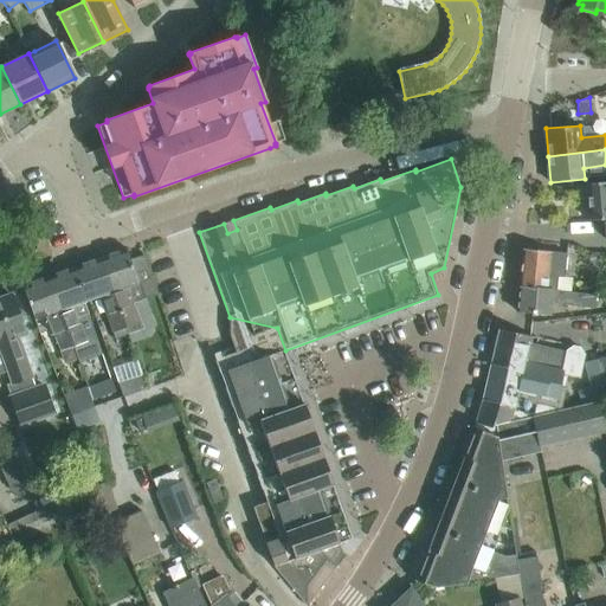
[(605,181),(587,184),(588,198),(587,198),(588,207),(590,220),(605,219),(605,220),(603,220),(605,238),(605,237),(605,181)]
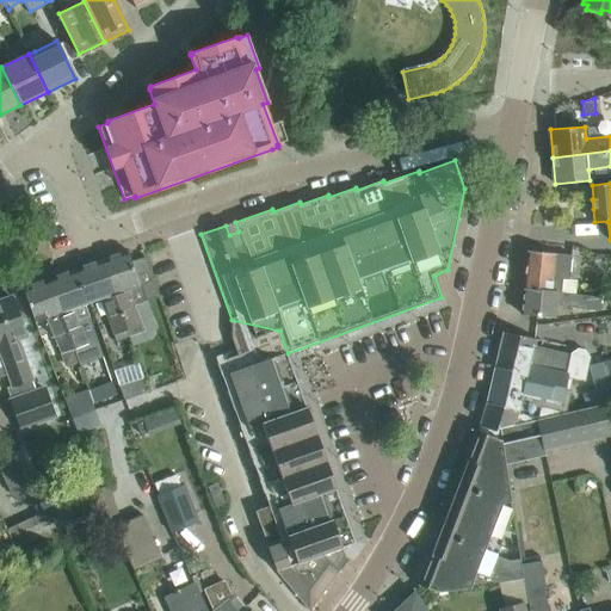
[(128,251),(102,260),(134,346),(153,339),(158,329),(148,301),(159,297),(146,257),(131,261),(128,251)]
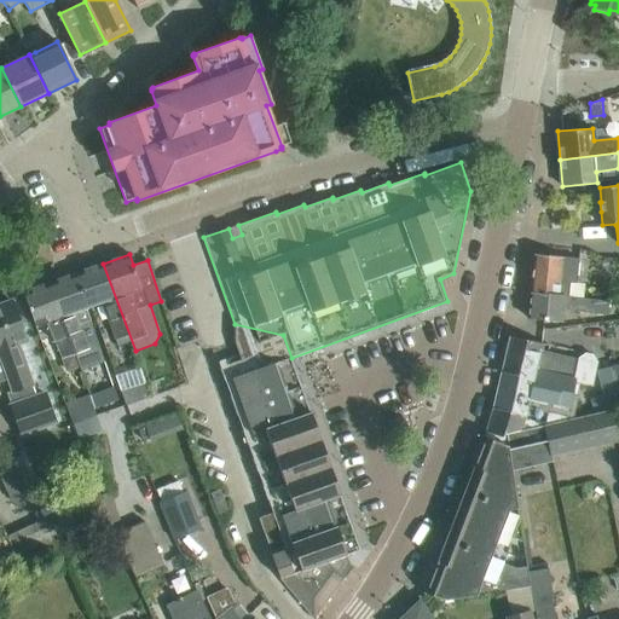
[(578,258),(534,254),(530,294),(556,298),(556,296),(583,299),(584,283),(576,282),(578,258)]
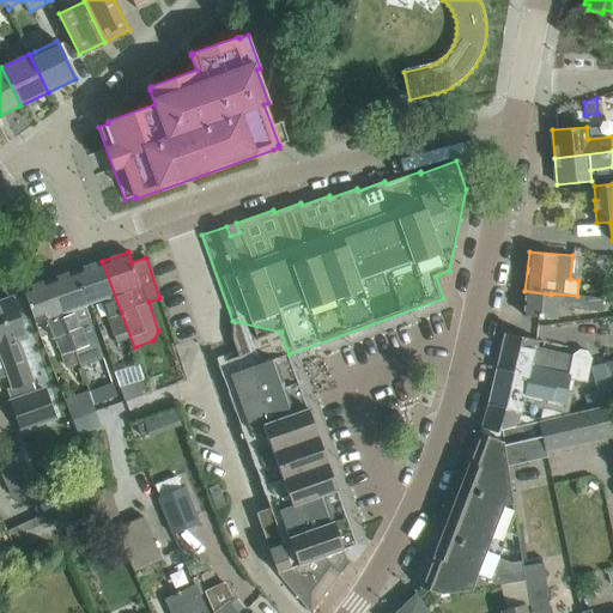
[(117,343),(131,338),(102,261),(76,271),(89,305),(101,301),(117,343)]
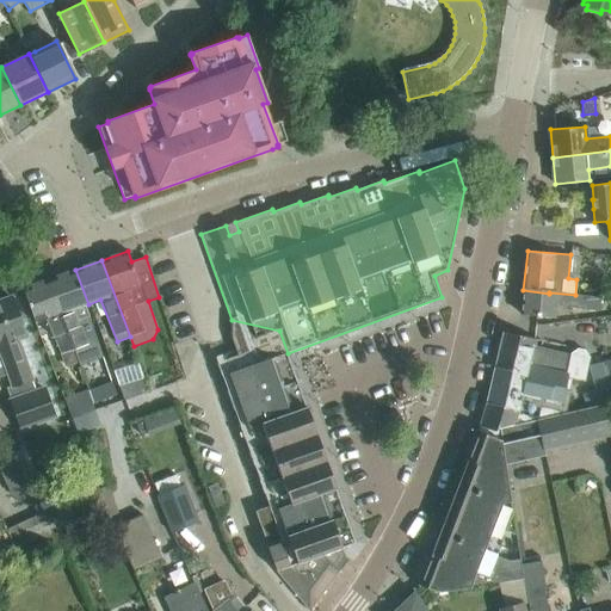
[(49,279),(75,349),(88,344),(80,320),(92,315),(88,304),(75,270),(49,279)]
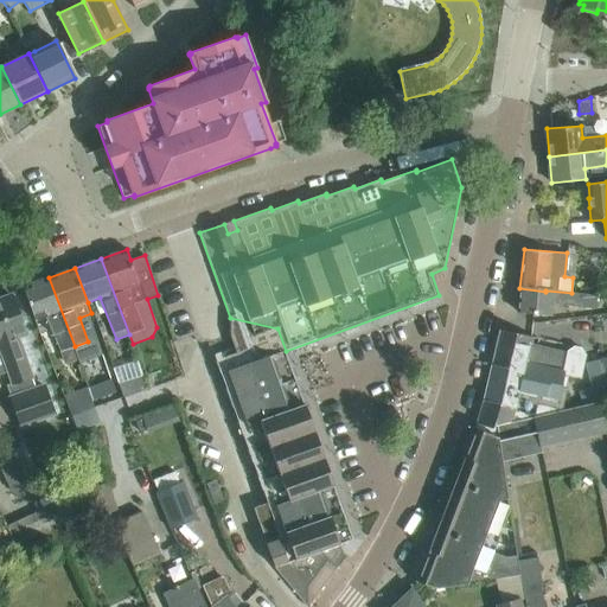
[(59,311),(49,278),(24,286),(31,308),(36,320),(46,317),(62,351),(65,363),(77,359),(74,347),(75,346),(59,311)]
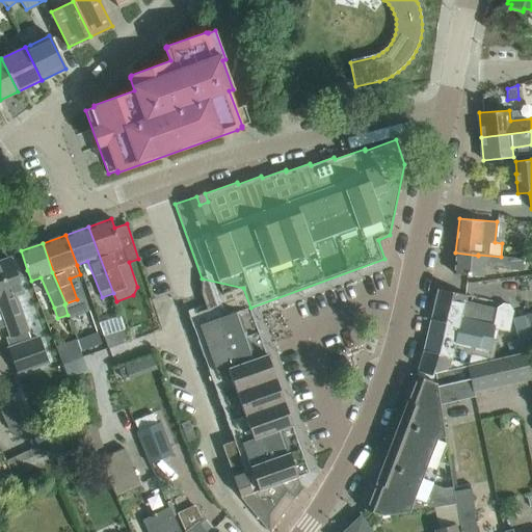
[(478,256),(455,253),(454,273),(483,275),(484,267),(521,270),(522,259),(501,257),(478,255),(478,256)]
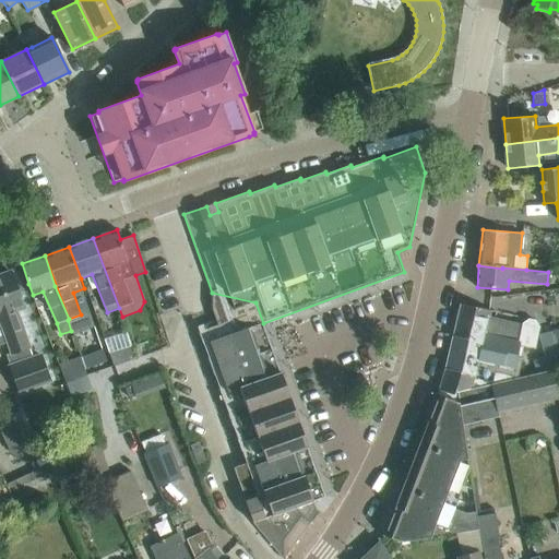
[(0,275),(0,336),(6,335),(11,353),(8,354),(12,366),(10,367),(19,392),(49,381),(40,356),(32,358),(21,326),(27,323),(22,308),(23,307),(18,293),(11,272),(0,275)]
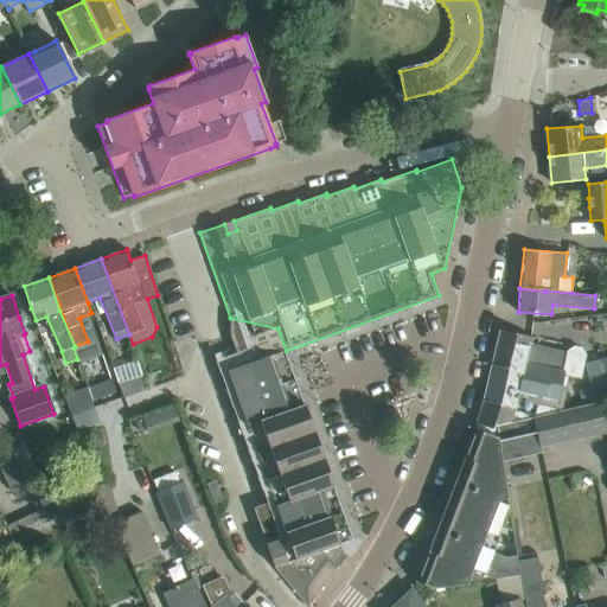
[(278,328),(230,318),(230,336),(236,353),(215,360),(267,502),(266,503),(253,508),(274,567),(307,606),(337,568),(337,569),(347,555),(343,551),(340,543),(353,538),(286,351),(278,328)]
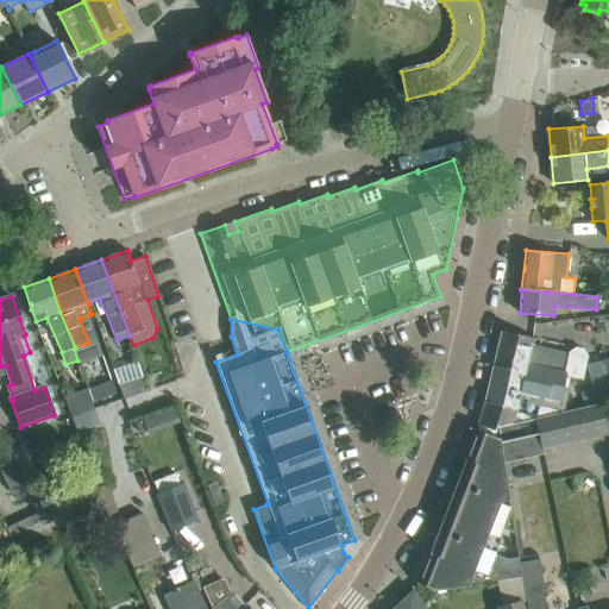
[(533,338),(502,331),(494,368),(525,375),(527,364),(559,371),(562,370),(566,352),(531,344),(533,338)]
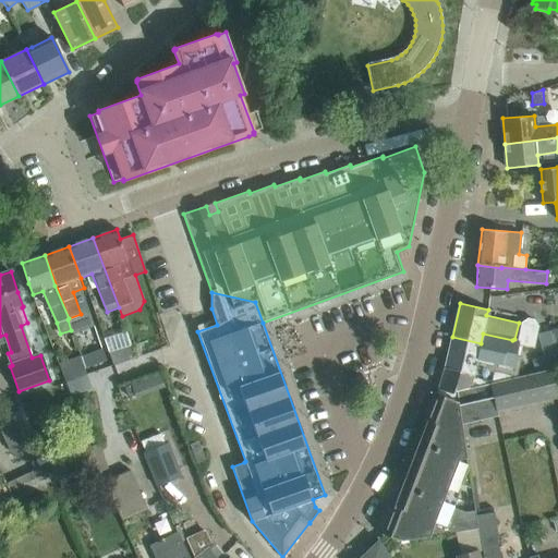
[(557,327),(537,332),(543,355),(532,358),(535,372),(535,373),(550,368),(557,366),(557,327)]
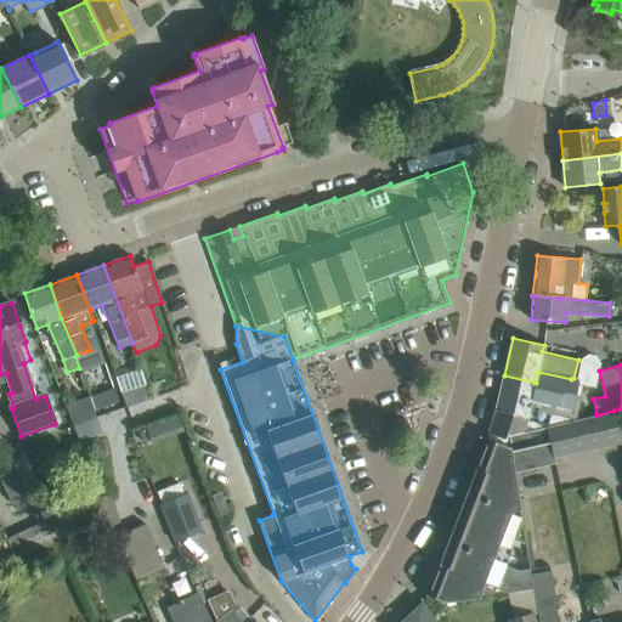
[(560,378),(538,372),(536,383),(504,375),(496,411),(536,419),(538,405),(553,407),(560,378)]
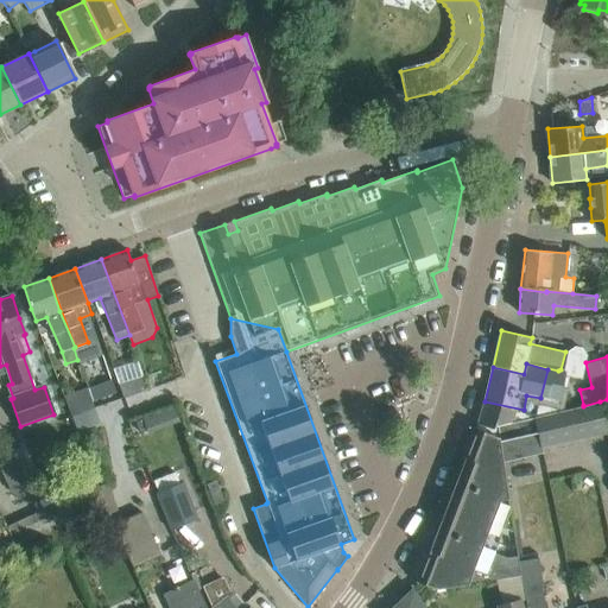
[(558,371),(548,369),(540,398),(526,396),(524,410),(485,401),(476,429),(479,430),(496,426),(496,425),(556,411),(558,400),(559,400),(565,371),(563,369),(558,371)]
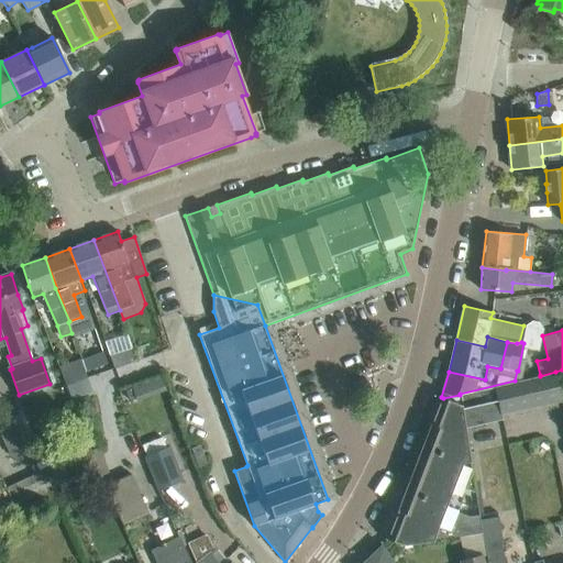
[(108,364),(102,346),(80,354),(81,359),(85,372),(108,364)]
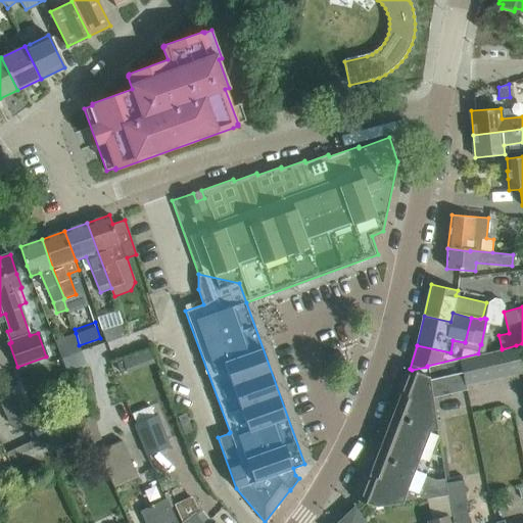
[(122,323),(102,330),(106,341),(126,334),(122,323)]
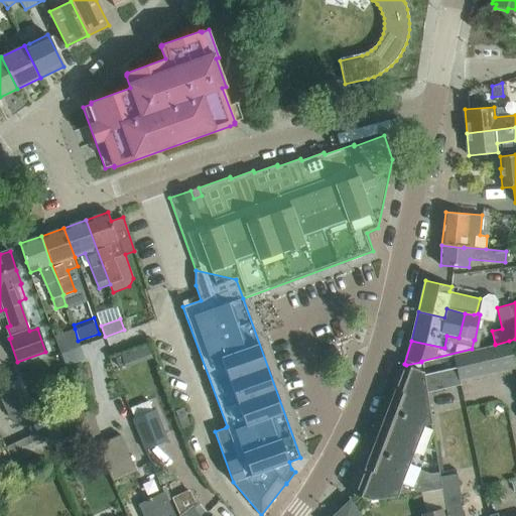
[(75,329),(74,329),(53,336),(59,352),(61,351),(61,353),(80,346),(78,341),(75,329)]
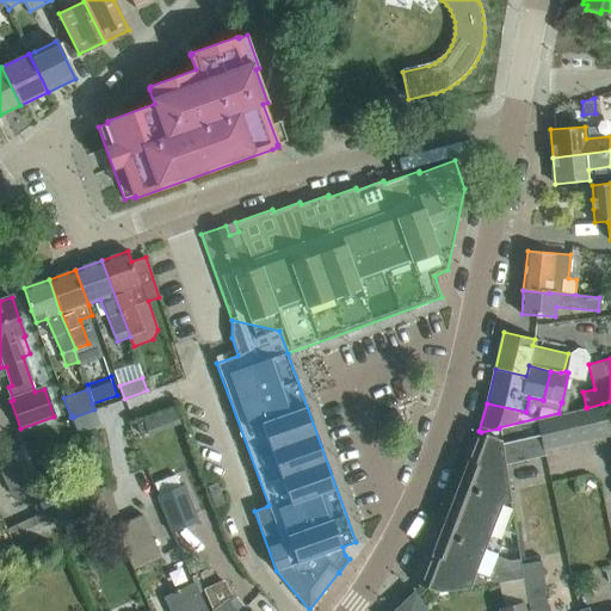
[(586,407),(499,429),(507,464),(545,455),(544,449),(610,433),(603,403),(586,408),(586,407)]
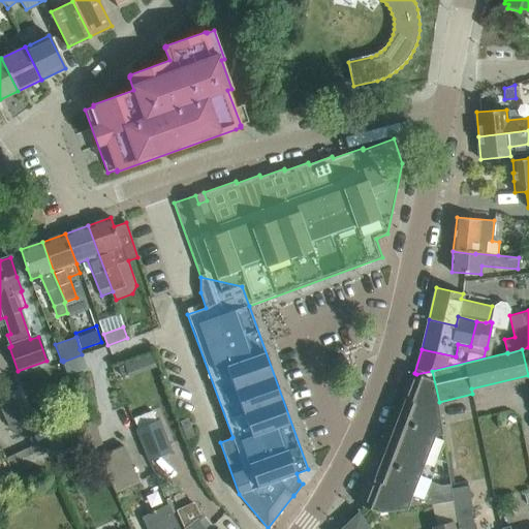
[(434,381),(416,374),(413,375),(403,401),(410,404),(408,409),(440,422),(434,381)]
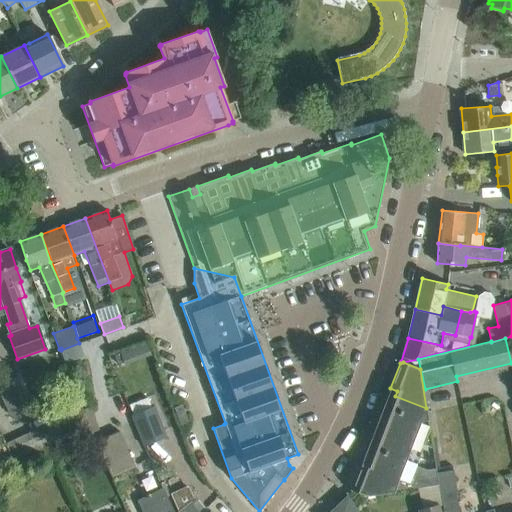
[(27,412),(13,382),(6,380),(0,382),(0,392),(11,415),(17,416),(27,412)]
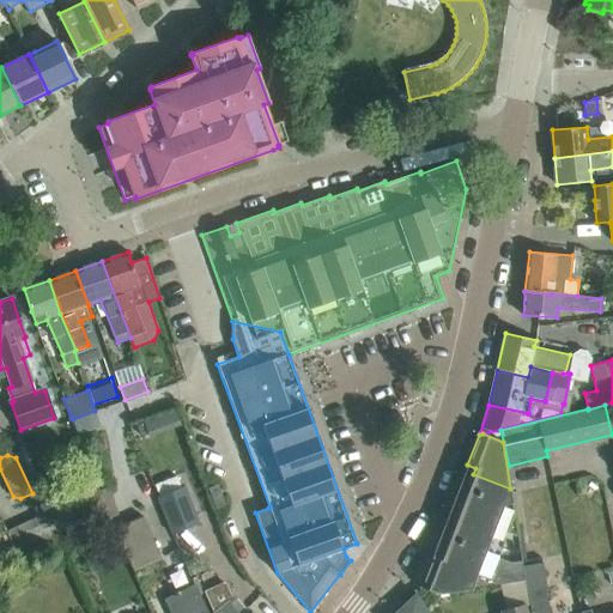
[(510,489),(473,474),(457,513),(471,517),(507,532),(508,530),(519,535),(510,489)]
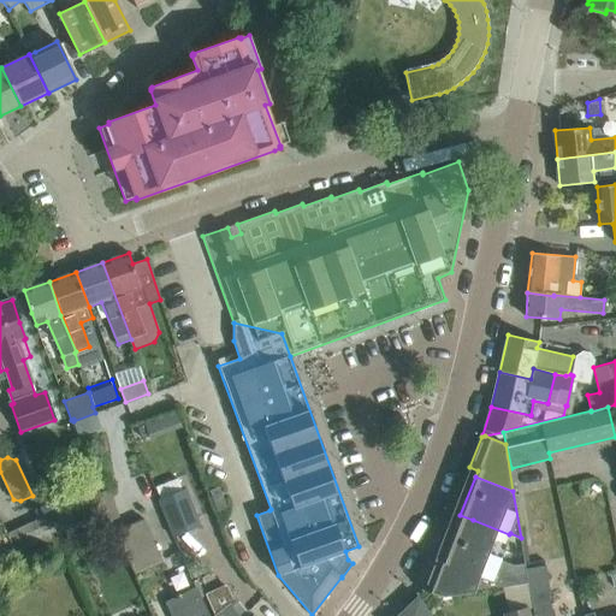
[(219,487),(208,491),(217,511),(226,508),(219,487)]
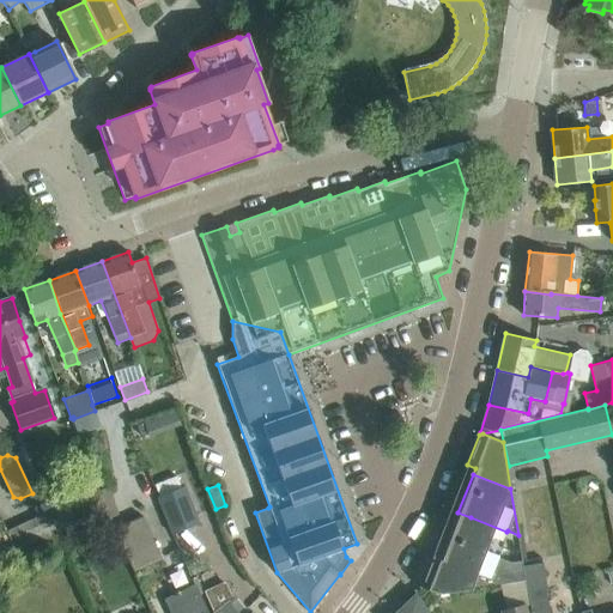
[(183,487),(158,497),(173,533),(195,525),(200,523),(186,486),(183,487)]
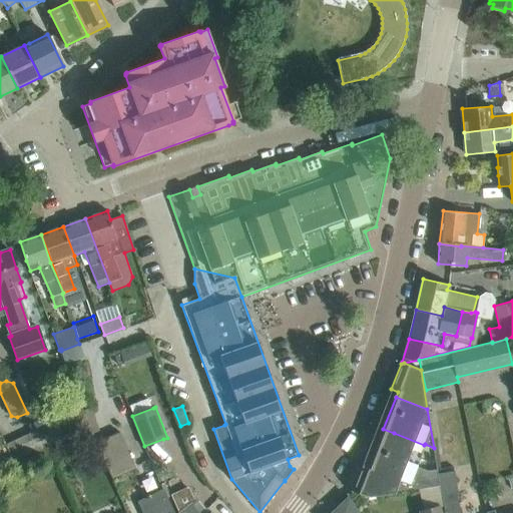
[(119,433),(96,443),(113,480),(136,470),(119,433)]
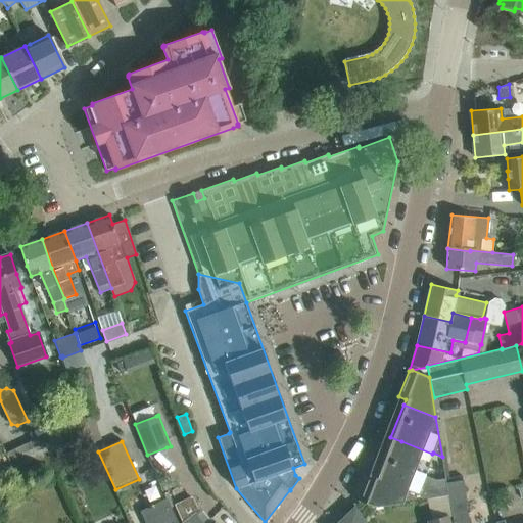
[(378,470),(446,496),(448,496),(446,484),(445,478),(435,480),(424,475),(432,454),(401,441),(399,449),(387,445),(378,470)]
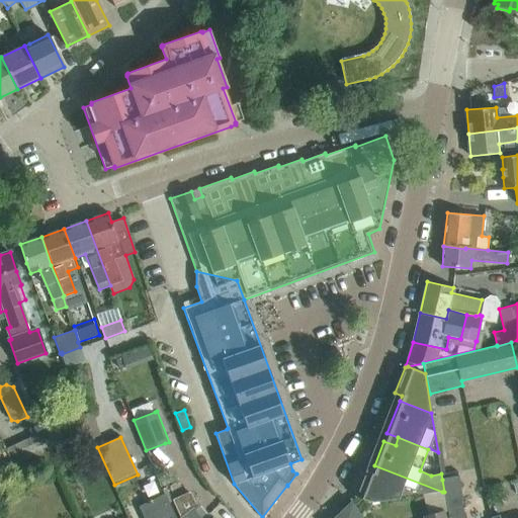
[(442,492),(374,465),(372,471),(366,468),(355,496),(371,502),(422,493),(422,495),(442,492)]
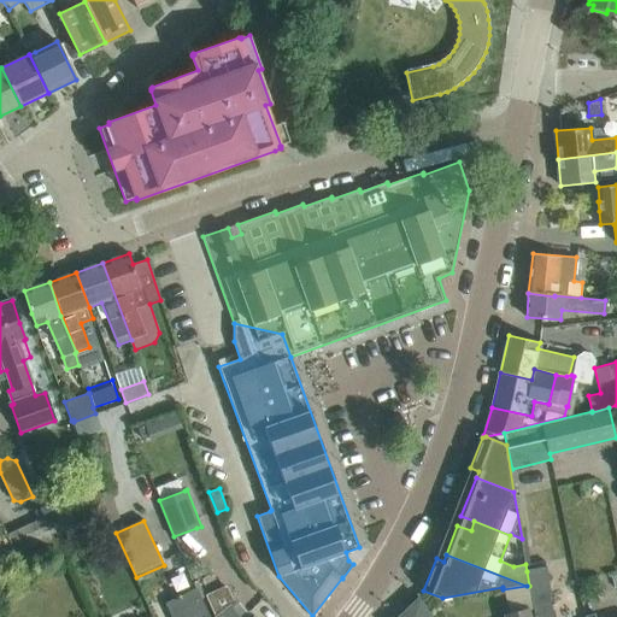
[(552,616),(548,594),(552,594),(547,566),(527,571),(529,586),(534,610),(534,616),(552,616)]
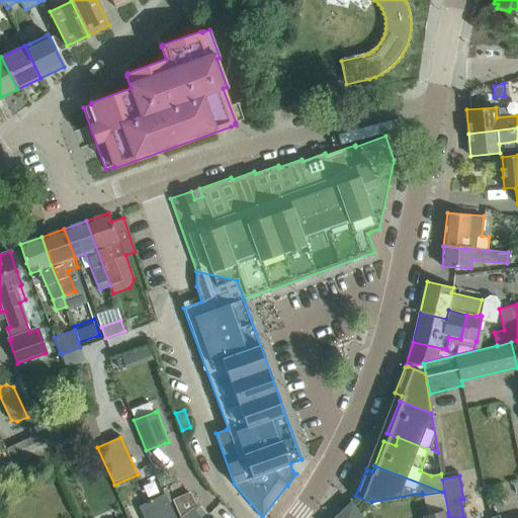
[(422,495),(428,517),(444,513),(448,512),(444,492),(442,492),(422,495)]
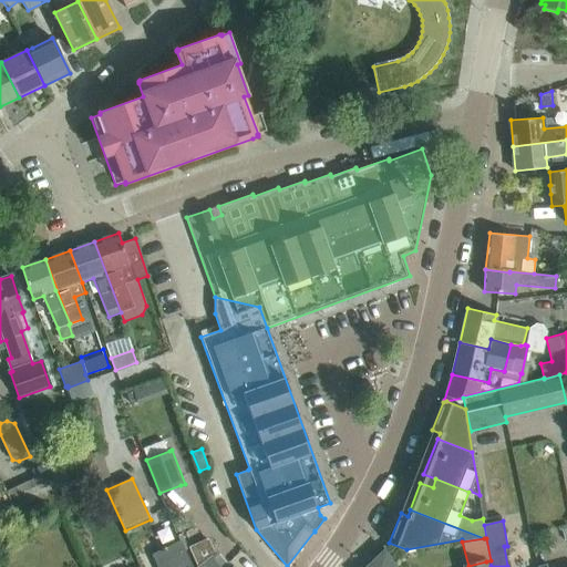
[(208,539),(189,547),(197,566),(233,566),(232,566),(217,566),(212,558),(216,555),(208,539)]
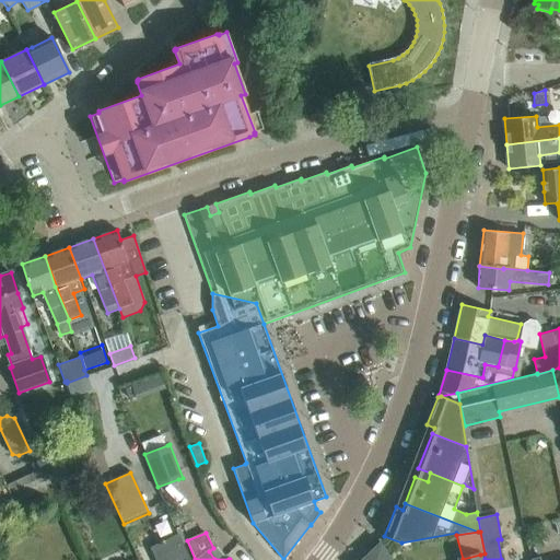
[(178,536),(150,549),(154,559),(189,559),(183,545),(178,536)]
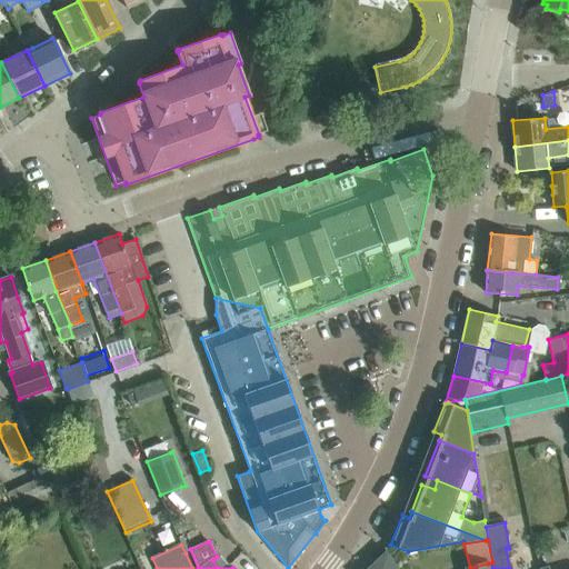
[(397,568),(388,551),(387,550),(388,550),(386,547),(383,548),(386,551),(367,568),(397,568)]
